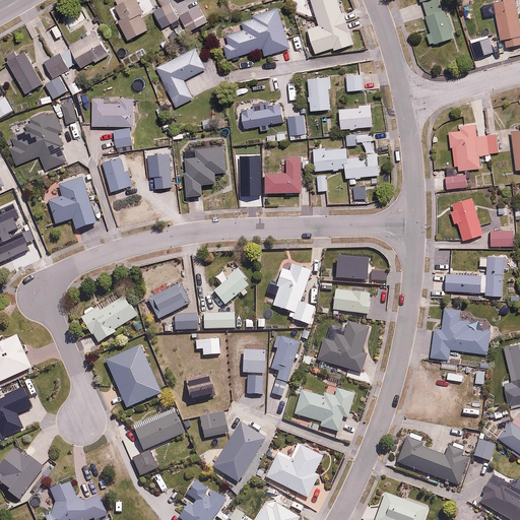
[(116,0),(119,4),(115,6),(122,20),(119,22),(128,39),(148,27),(140,12),(144,11),(137,0),(116,0)]
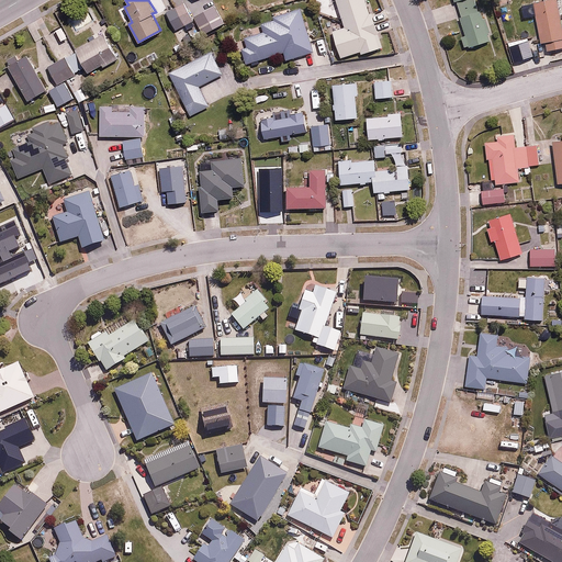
[(165,11),(175,30),(192,20),(181,0),(170,0),(175,6),(165,11)]
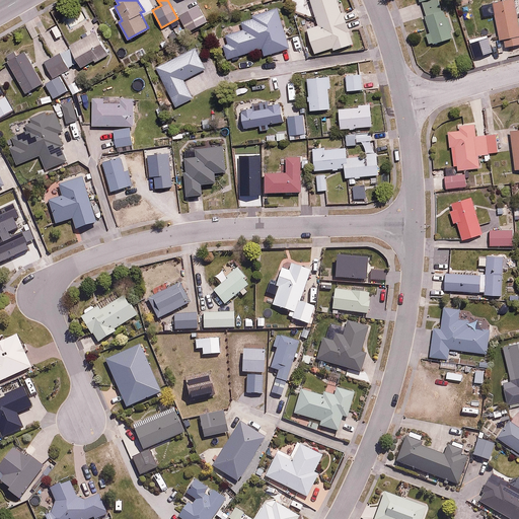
[(196,0),(177,9),(188,29),(206,20),(196,0)]
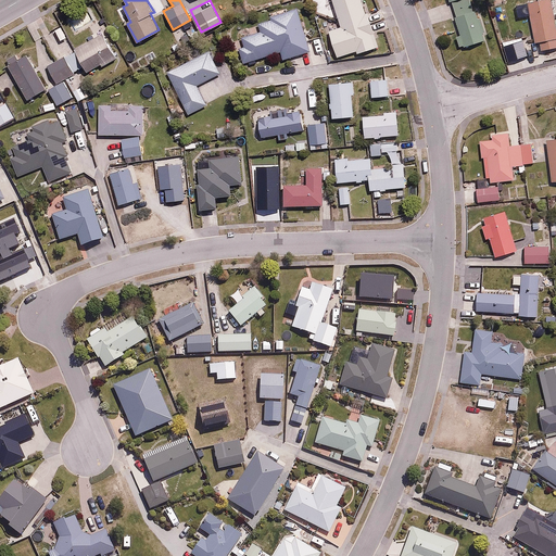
[(332,0),(342,25),(327,30),(337,55),(355,49),(357,52),(379,45),(362,0),(332,0)]
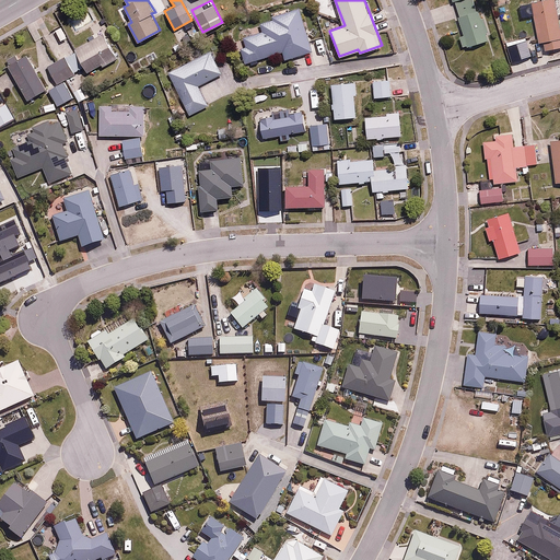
[(453,0),(464,34),(459,35),(464,47),(488,39),(475,0),(453,0)]
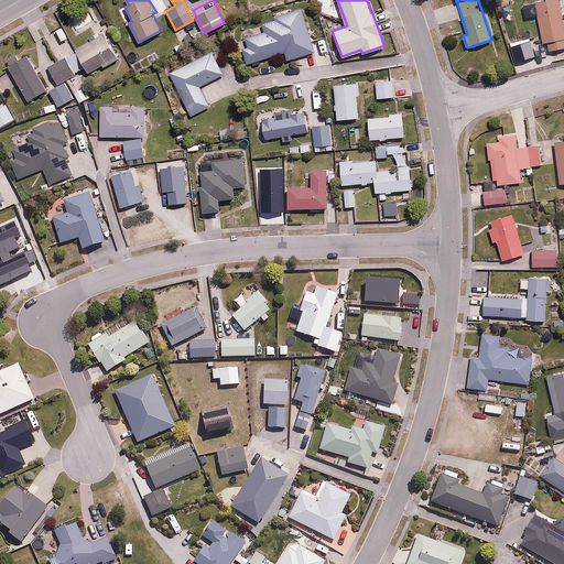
[(563,25),(557,0),(533,0),(534,2),(529,3),(532,19),(538,17),(546,50),(563,45),(563,25)]
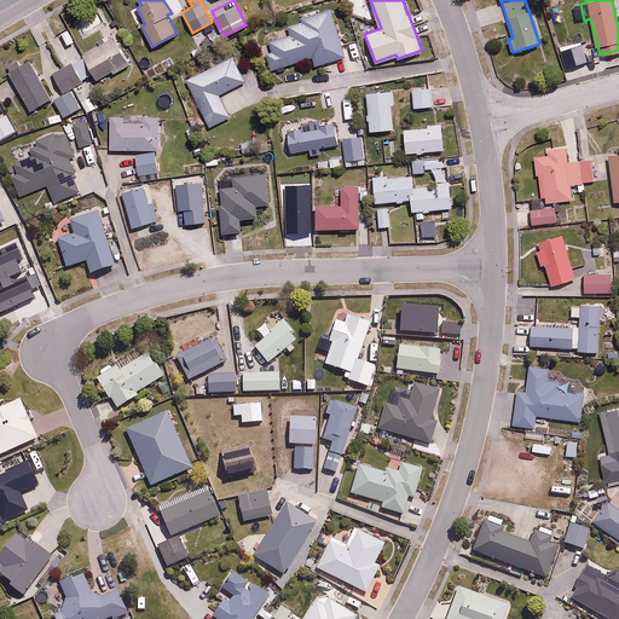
[(346,56),(330,9),(287,23),(289,33),(267,40),(271,50),(265,52),(271,71),(312,57),(314,67),(346,56)]
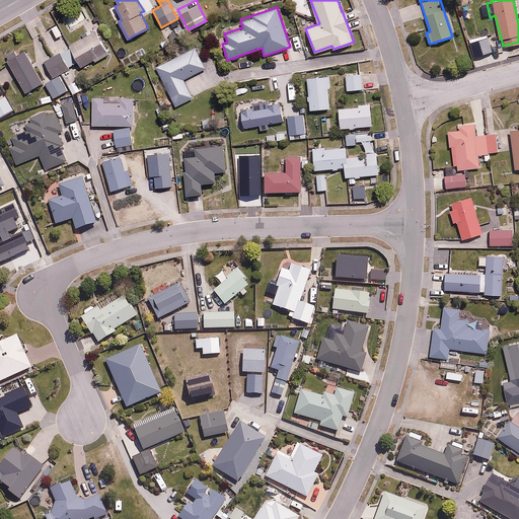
[(71,47),(45,62),(53,77),(44,82),(53,97),(67,89),(58,74),(78,63),(80,67),(93,60),(95,62),(109,53),(95,27),(68,43),(71,47)]
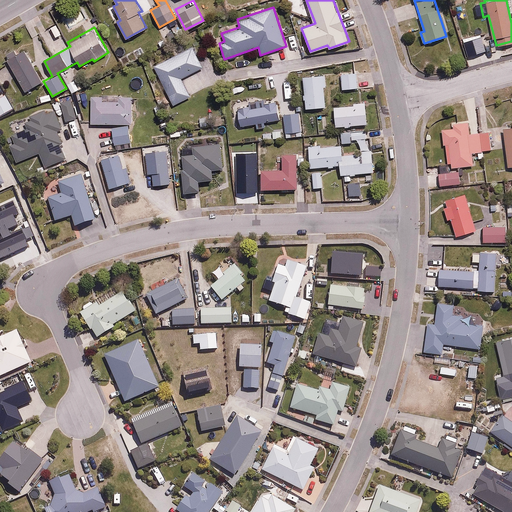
[(202,67),(191,46),(154,66),(173,104),(191,95),(182,78),(202,67)]
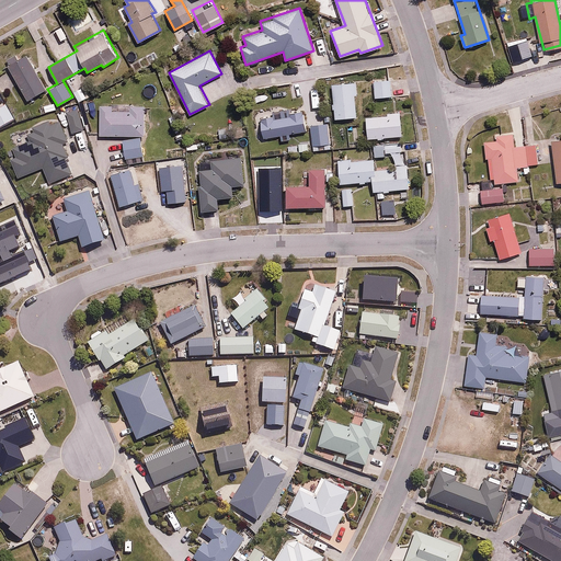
[(24,54),(7,64),(27,99),(45,88),(24,54)]
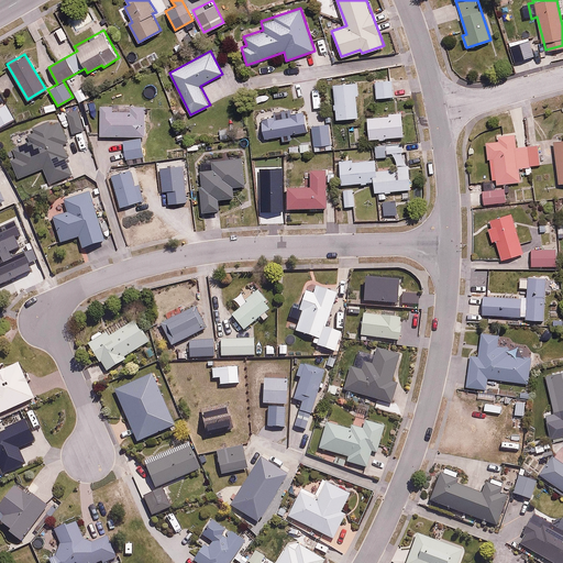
[(357,96),(357,79),(333,81),(335,117),(356,116),(355,96),(357,96)]
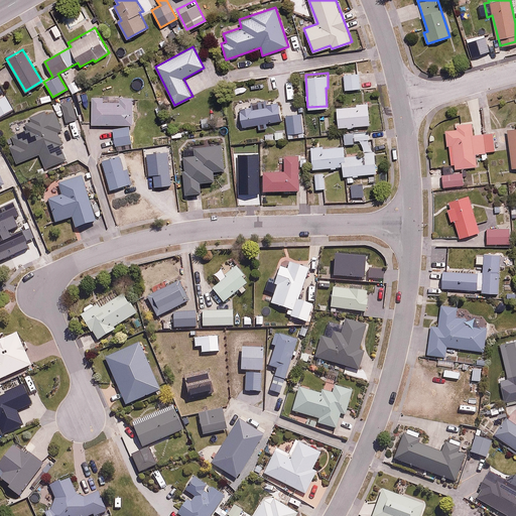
[(0,116),(13,109),(0,86),(0,116)]
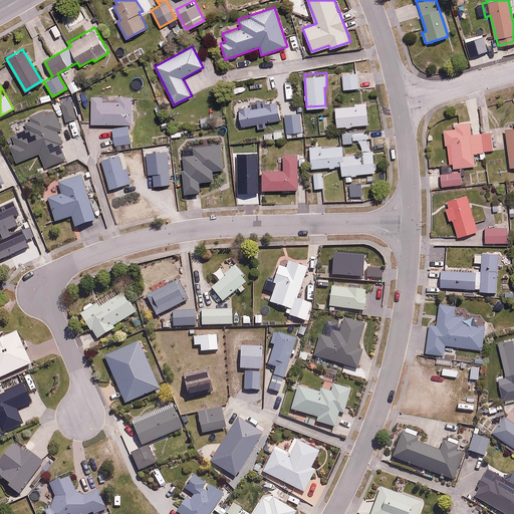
[(134,95),(90,95),(91,122),(135,122),(134,95)]
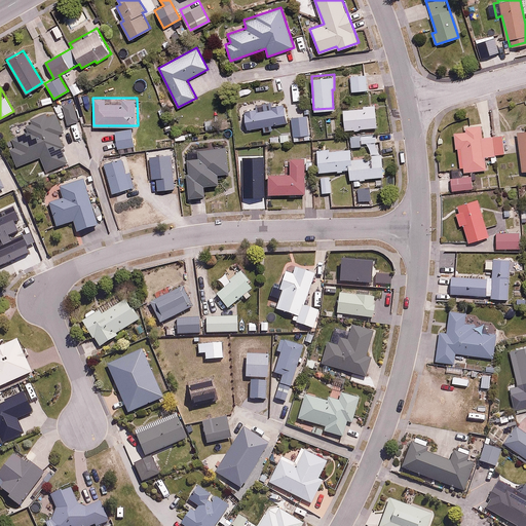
[(270,108),(259,109),(258,106),(245,108),(248,127),(285,122),(283,103),(270,105),(270,108)]
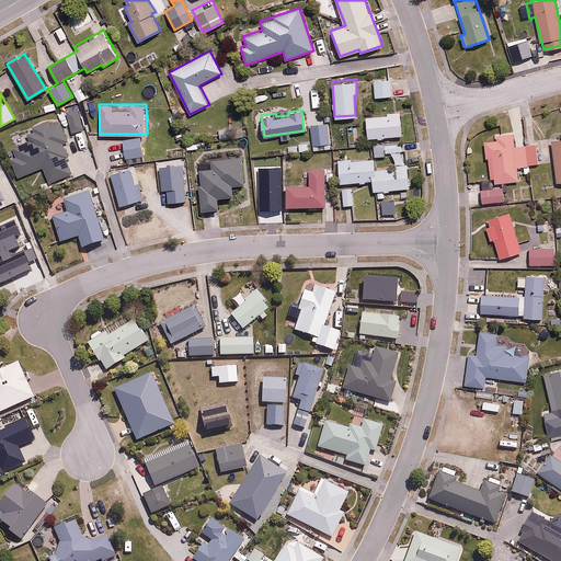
[(401,136),(401,112),(387,112),(388,115),(364,115),(365,137),(401,136)]
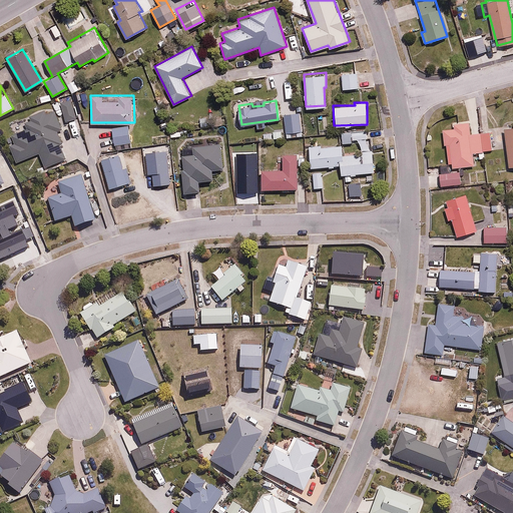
[(9,142),(13,150),(11,151),(16,161),(38,150),(45,165),(65,155),(58,140),(64,137),(60,129),(62,128),(52,108),(44,112),(42,109),(29,115),(31,119),(24,122),(26,126),(10,134),(13,140),(9,142)]
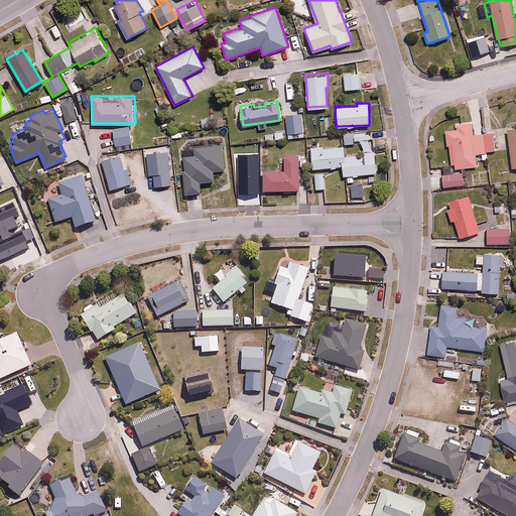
[(301,112),(286,113),(287,133),(302,132),(301,112)]
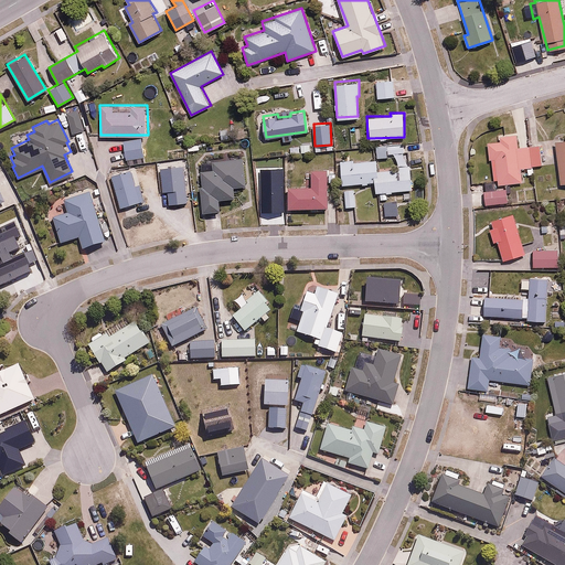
[(491,158),(492,178),(497,178),(498,184),(523,183),(522,168),(543,163),(542,144),(521,145),(521,134),(500,135),(500,139),(487,140),(488,158),(491,158)]
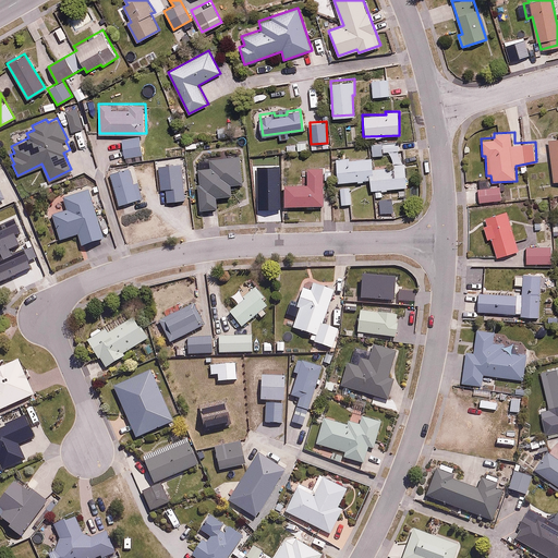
[(141,136),(121,137),(123,156),(142,155),(141,136)]
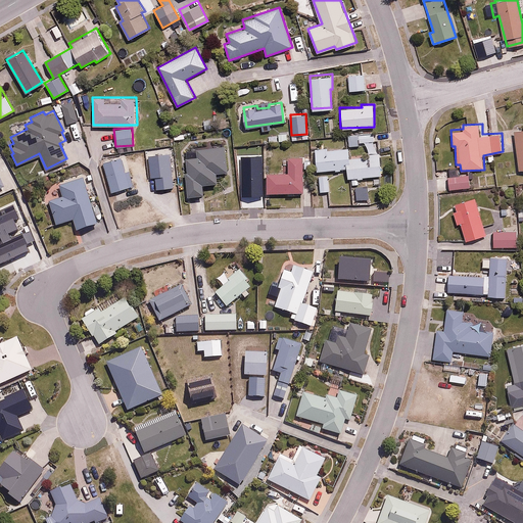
[(522,129),(514,130),(519,171),(522,170),(522,129)]
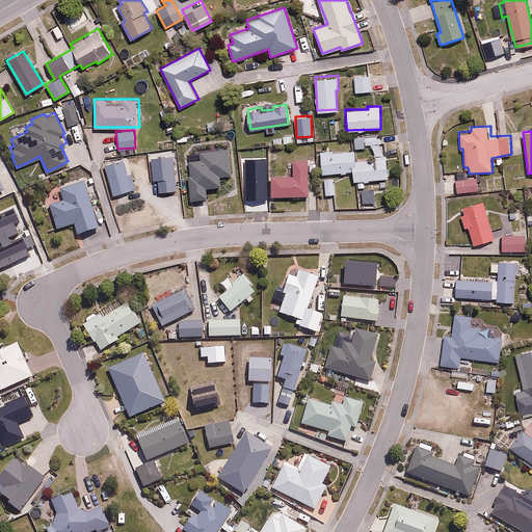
[(353,135),(353,148),(366,148),(366,144),(381,143),(381,134),(353,135)]
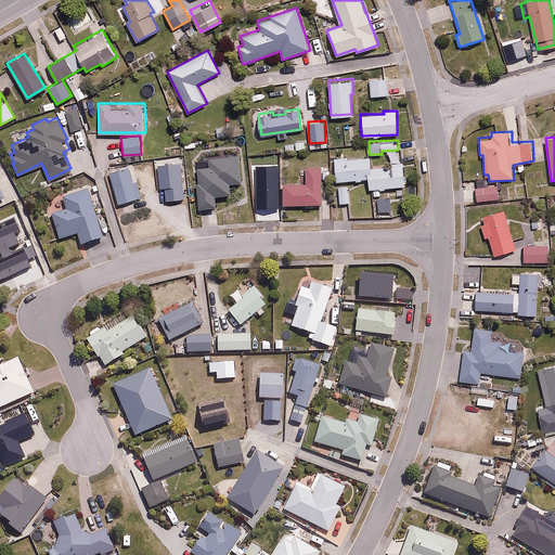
[(241,183),(239,154),(195,157),(198,208),(217,207),(216,194),(231,193),(230,183),(241,183)]
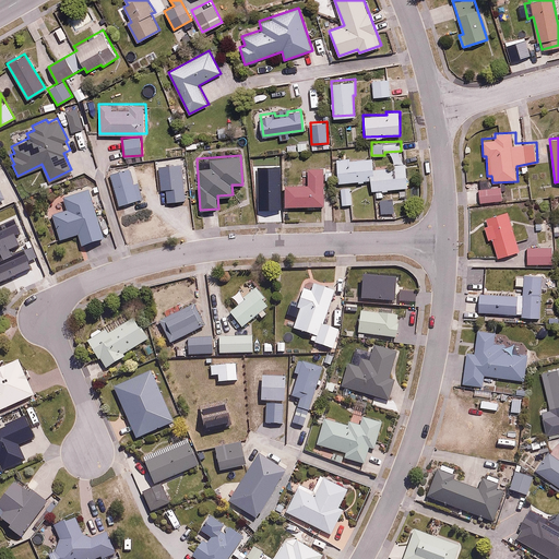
[(371,181),(371,190),(388,190),(388,187),(406,187),(405,156),(392,156),(393,167),(373,167),(372,157),(334,158),(335,182),(371,181)]
